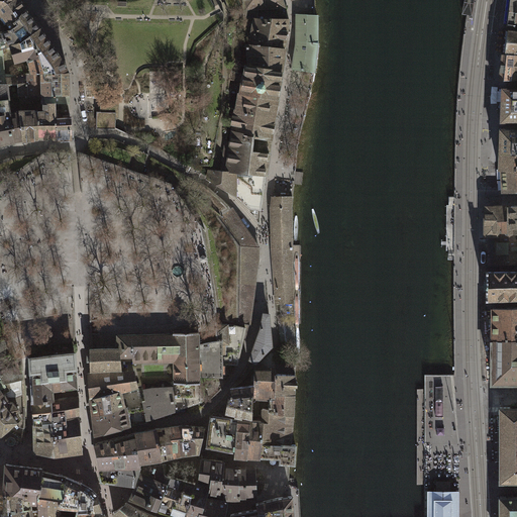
[(14,21),(25,8),(18,0),(0,0),(0,32),(10,29),(17,25),(14,21)]
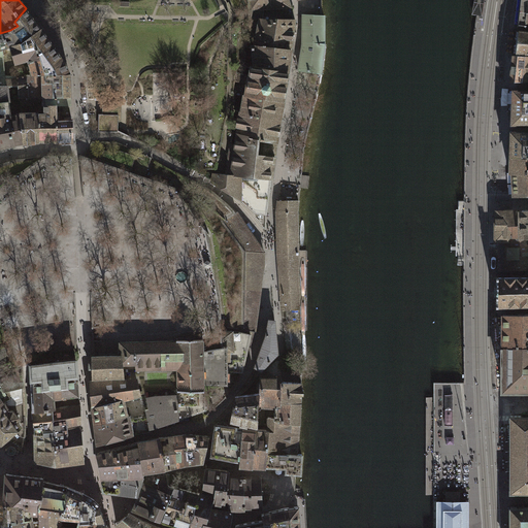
[(249,0),(251,8),(289,6),(287,0),(249,0)]
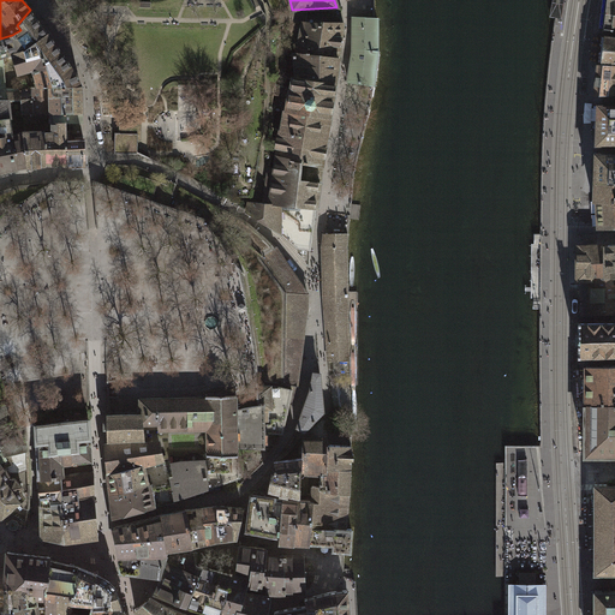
[(614,0),(607,0),(604,29),(614,29),(614,0)]
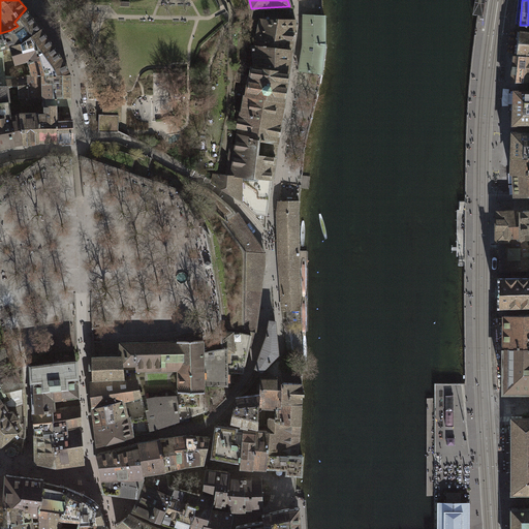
[(25,42),(40,30),(26,8),(14,22),(18,26),(10,30),(0,33),(0,50),(2,50),(10,47),(25,42)]
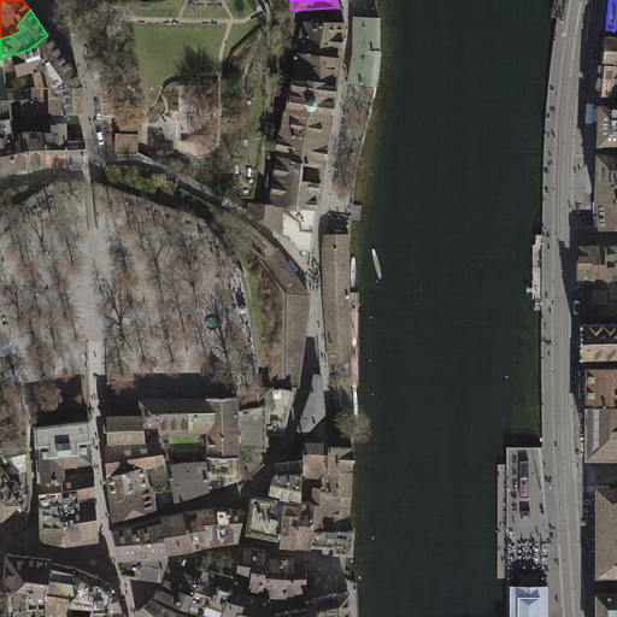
[(378,18),(354,17),(354,34),(353,50),(351,65),(350,82),(375,87),(378,57),(378,18)]
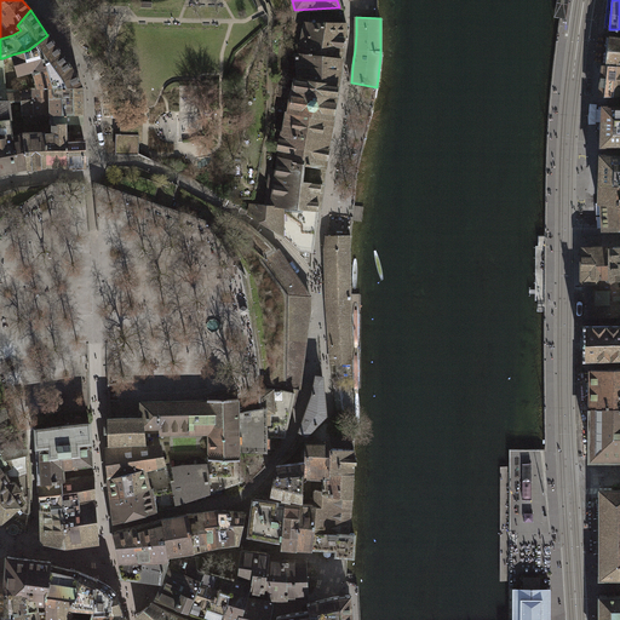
[(321,57),(340,61),(346,23),(323,22),(322,24),(304,23),(298,56),(321,57)]
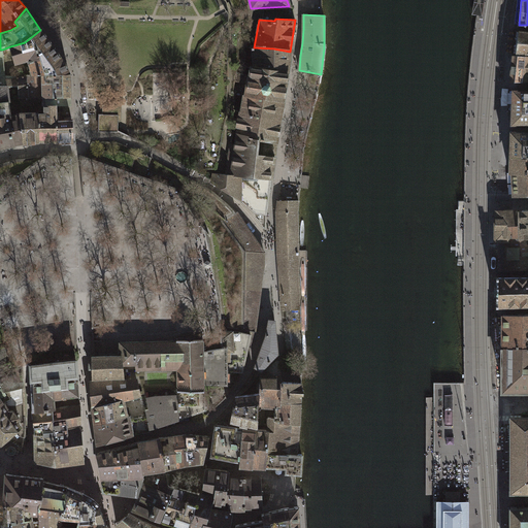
[(41,55),(53,46),(40,30),(25,42),(10,46),(15,63),(29,59),(41,55)]
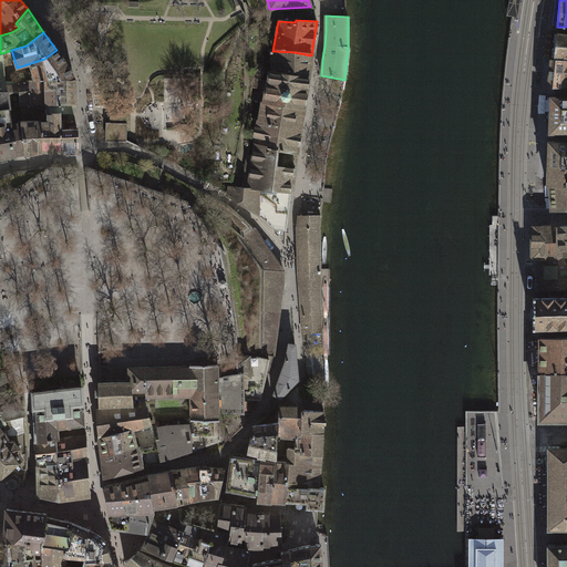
[(566,34),(558,34),(556,47),(555,58),(566,59),(566,34)]
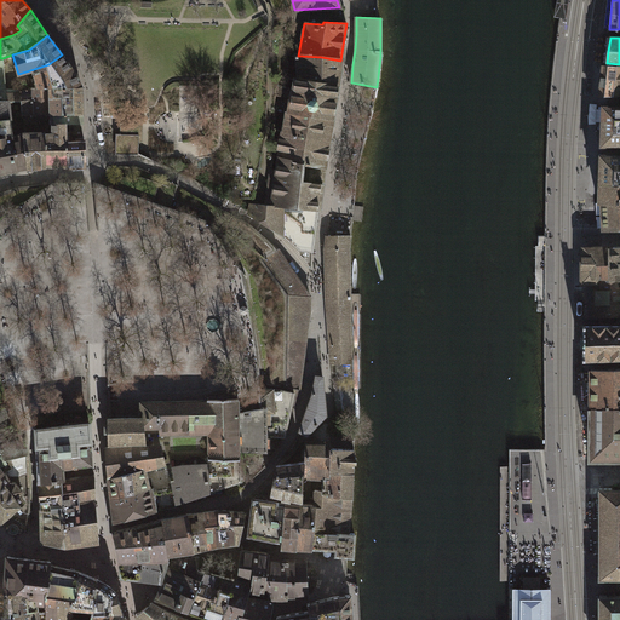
[(50,89),(81,87),(75,74),(62,55),(49,64),(34,69),(39,89),(50,89)]
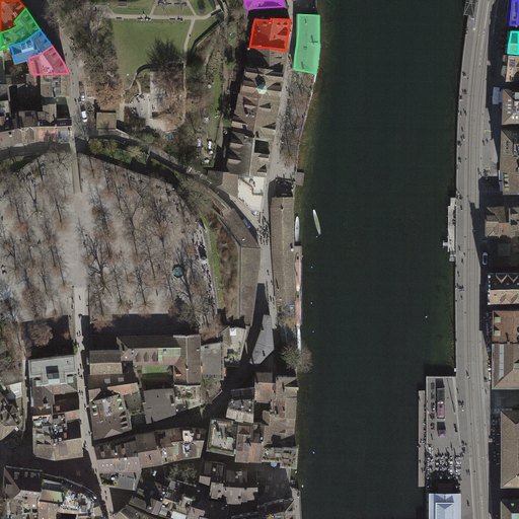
[(250,64),(250,61),(246,60),(246,46),(241,46),(241,61),(250,64)]
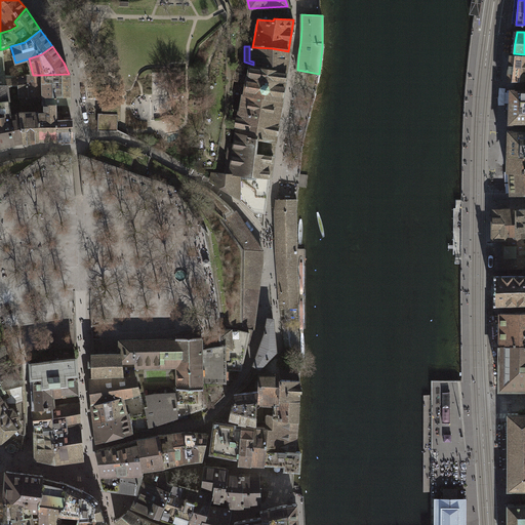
[(253,68),(286,71),(288,51),(272,48),(252,47),(250,46),(250,49),(252,49),(253,62),(253,65),(253,68)]
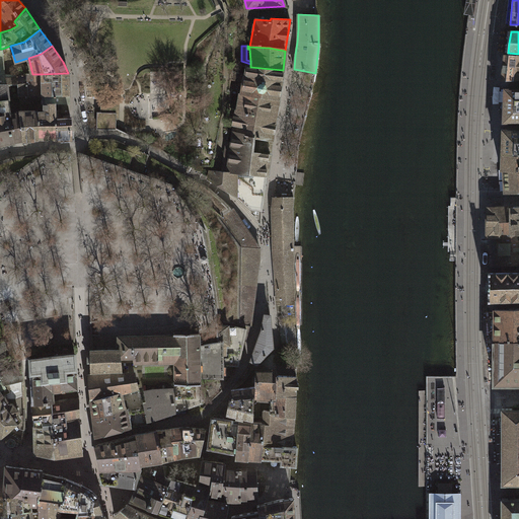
[(0,84),(7,85),(17,85),(17,75),(4,75),(2,49),(0,49),(0,84)]
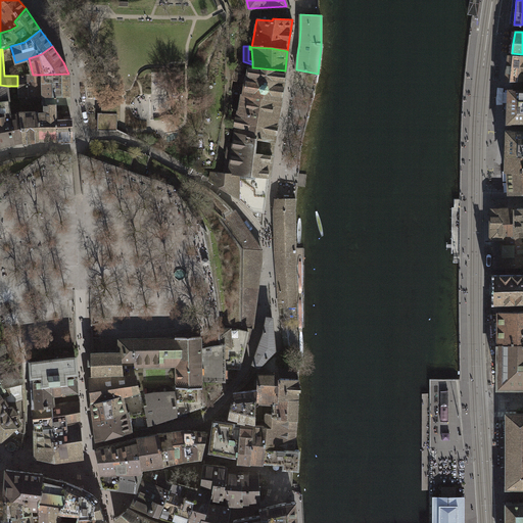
[(522,56),(511,55),(510,68),(509,81),(522,80),(522,56)]
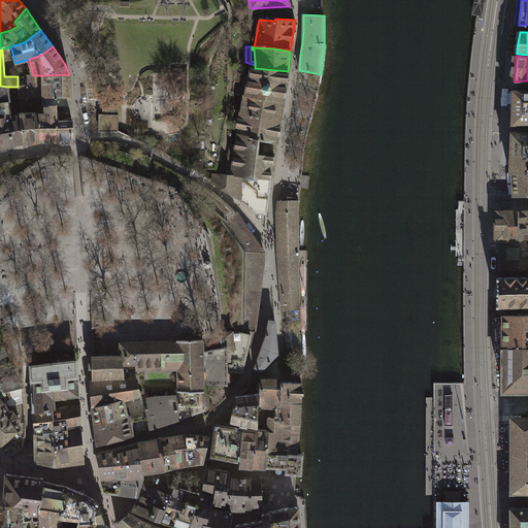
[(288,71),(255,68),(252,67),(248,94),(284,100),(288,71)]
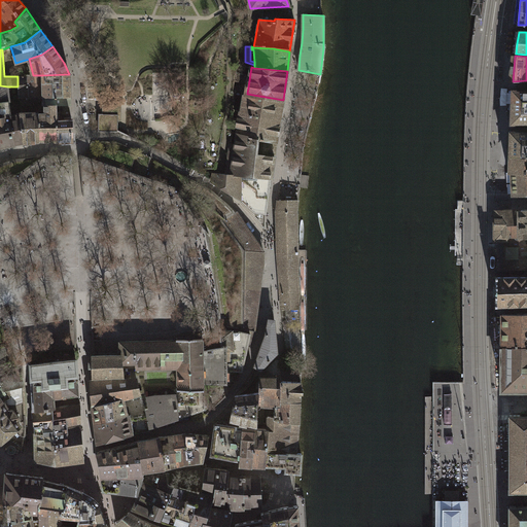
[(45,106),(70,105),(69,74),(42,75),(42,94),(41,95),(41,97),(41,101),(42,103),(42,105),(45,106)]
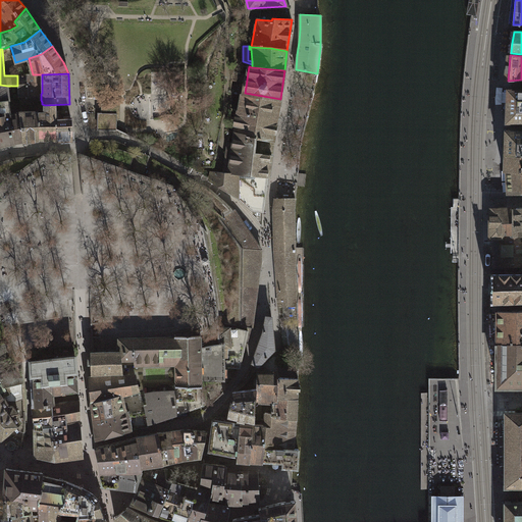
[(42,93),(42,74),(33,74),(28,74),(28,84),(17,86),(18,96),(19,96),(34,96),(41,96),(41,94),(42,93)]
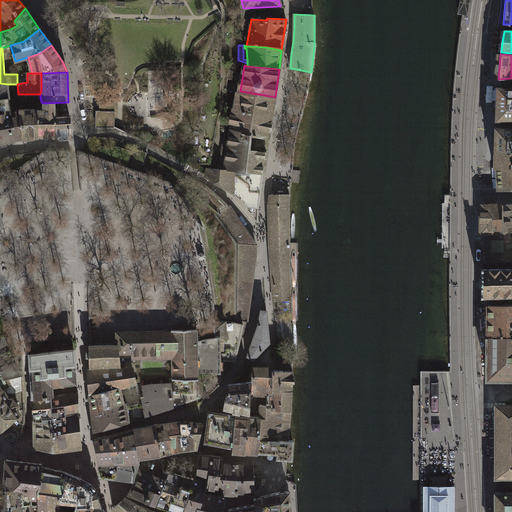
[(0,142),(0,143),(14,140),(11,113),(7,84),(0,83),(0,105),(1,108),(2,110),(2,114),(0,114),(0,142)]
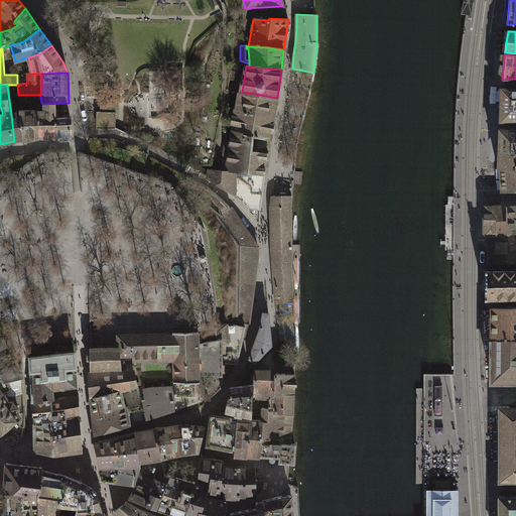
[(515,88),(502,88),(501,104),(501,120),(515,119),(515,88)]
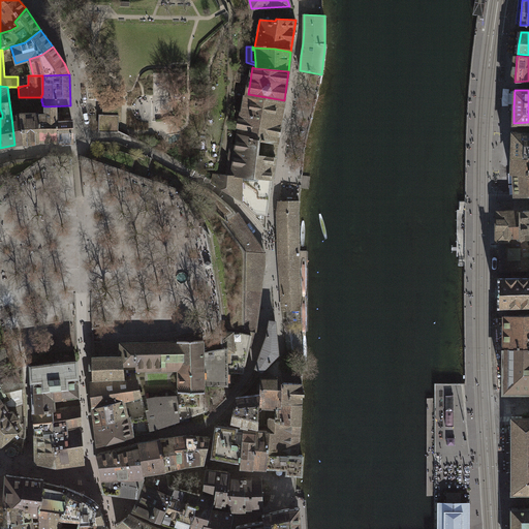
[(284,100),(248,94),(244,94),(242,111),(281,118),(284,100)]
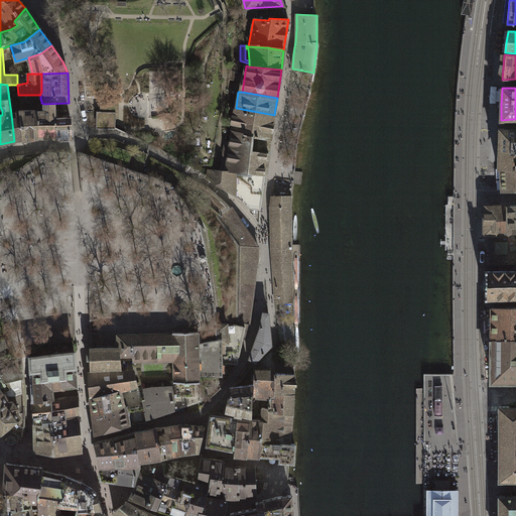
[(37,111),(37,138),(57,138),(57,117),(57,113),(70,112),(69,103),(44,104),(44,111),(37,111)]
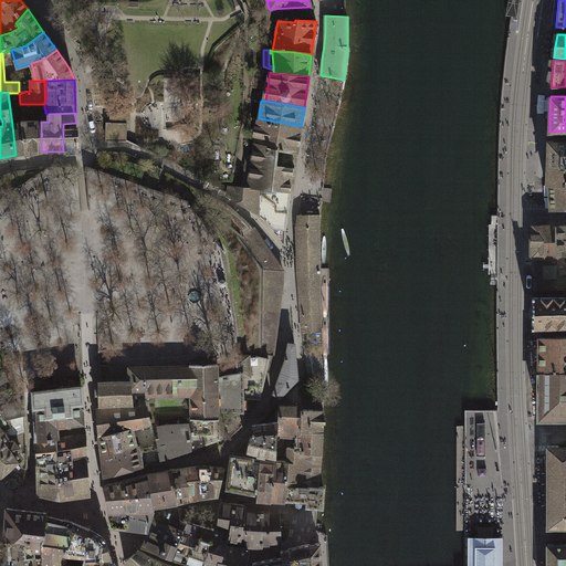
[(105,122),(105,140),(126,142),(127,116),(113,115),(113,122),(105,122)]
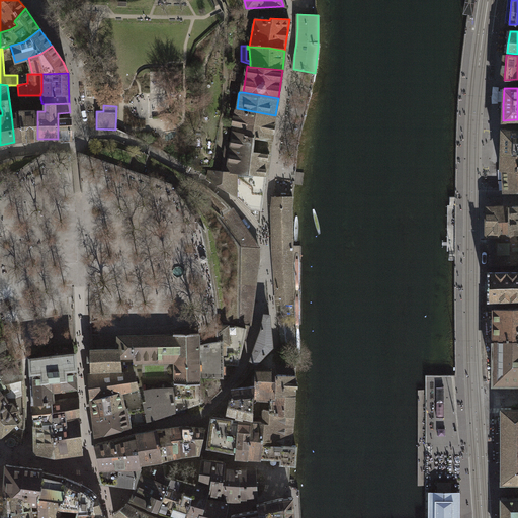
[(275,115),(237,108),(234,132),(245,135),(245,137),(271,140),(275,115)]
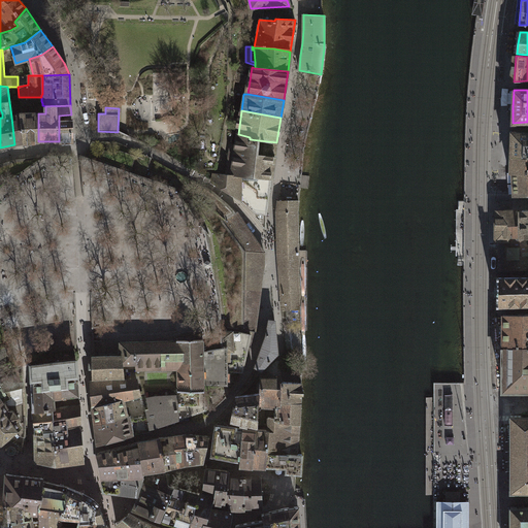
[(21,116),(24,143),(38,141),(38,113),(21,116)]
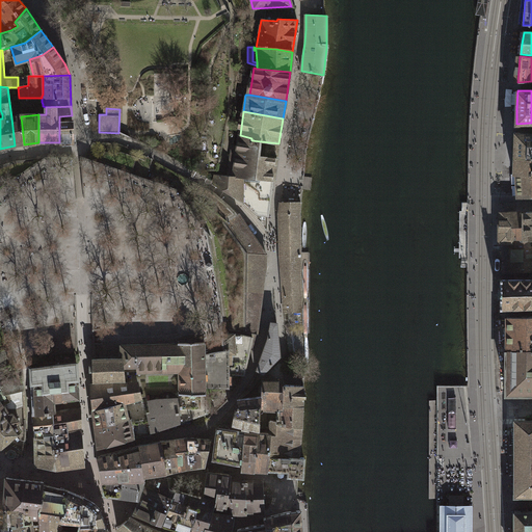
[(11,117),(15,145),(24,144),(21,116),(11,117)]
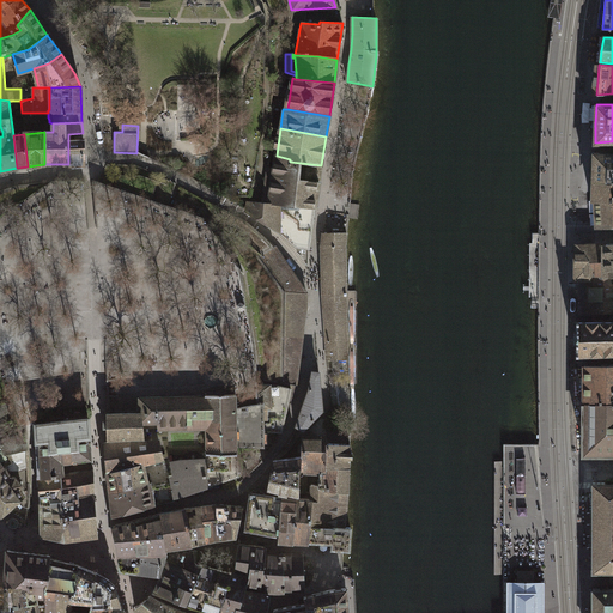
[(68,139),(68,164),(84,164),(83,137),(76,138),(76,139),(68,139)]
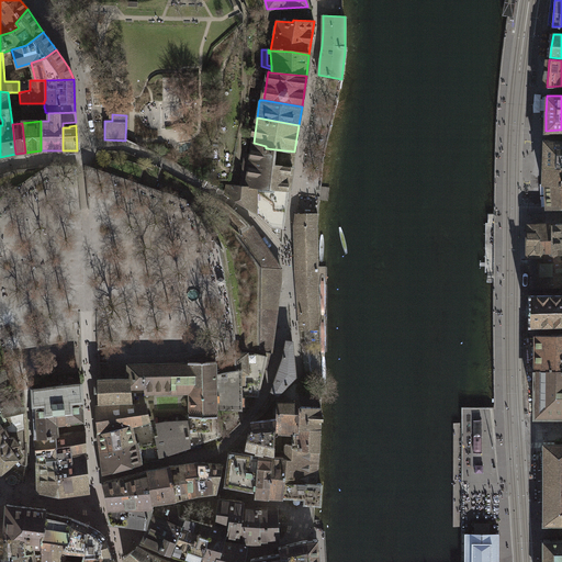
[(561,139),(544,141),(543,166),(561,166),(561,139)]
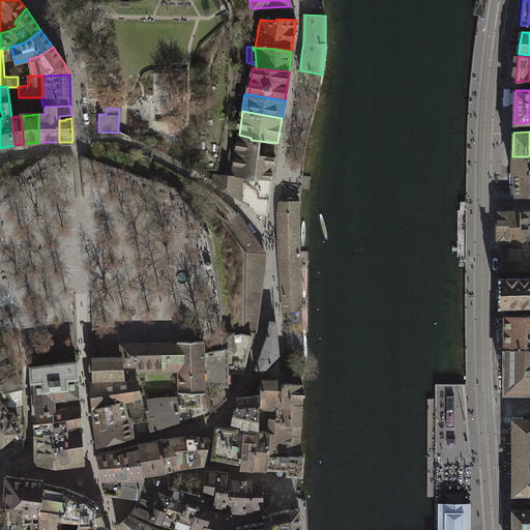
[(256,213),(267,214),(270,183),(271,178),(273,178),(277,143),(251,140),(251,138),(239,135),(237,145),(231,144),(227,174),(215,174),(214,180),(228,189),(241,200),(254,211),(253,213),(256,214),(256,213)]
